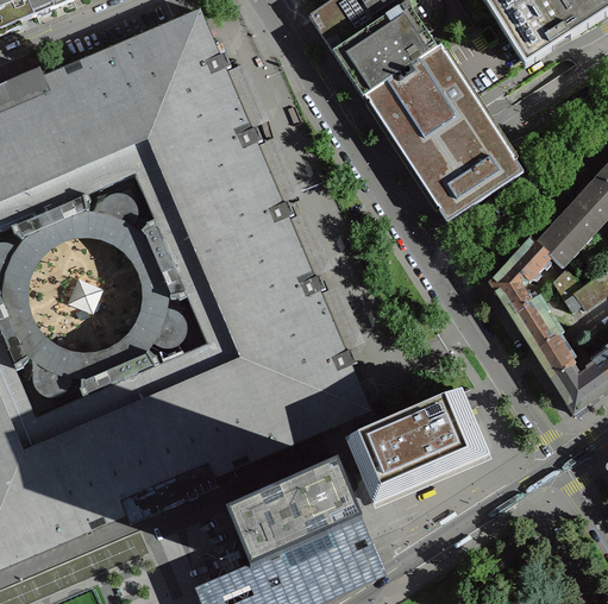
[(19,19),(33,13),(27,0),(0,0),(0,31),(20,23),(19,19)]
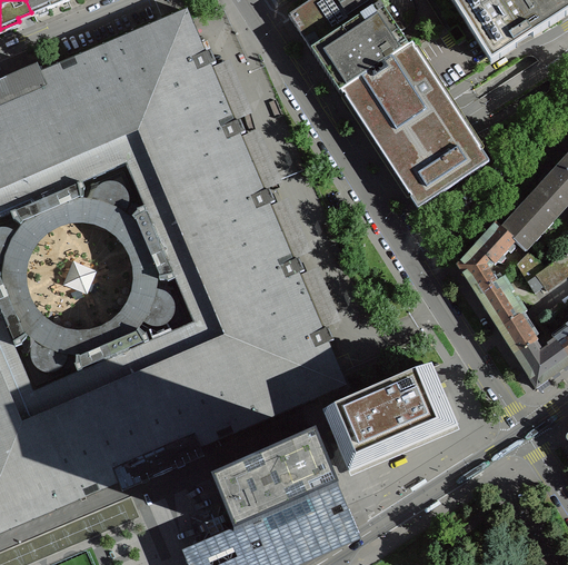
[(26,0),(31,12),(50,5),(48,0),(26,0)]
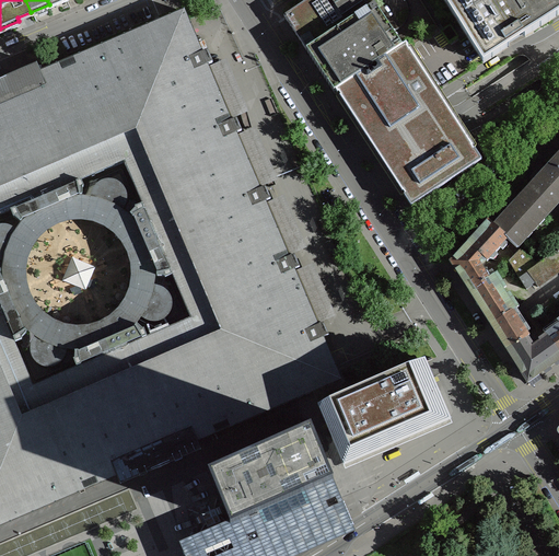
[(305,45),(333,88),(335,87),(402,43),(373,0),(300,0),(283,12),(304,44),(305,45)]
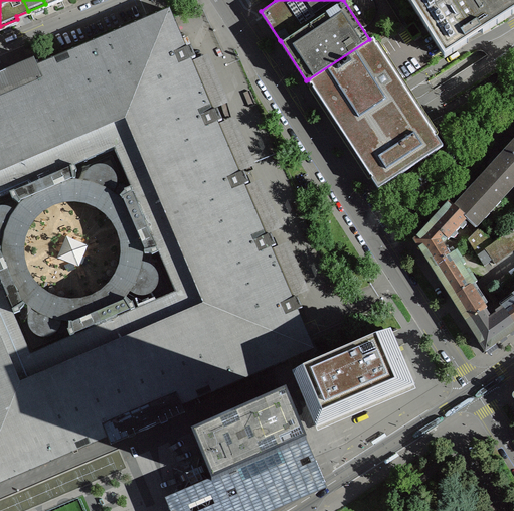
[(409,0),(444,53),(467,38),(466,36),(479,28),(480,30),(513,8),(513,0),(409,0)]
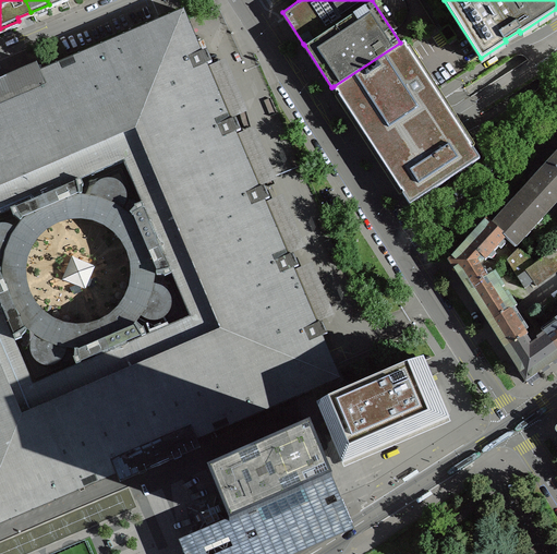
[(0,518),(116,469),(119,478),(188,447),(200,443),(195,434),(339,373),(321,332),(326,329),(322,317),(315,320),(292,264),(298,262),(292,250),(287,252),(263,196),(268,194),(264,182),(257,184),(234,129),(240,127),(234,113),(229,117),(205,61),(210,59),(206,46),(201,49),(182,7),(39,68),(36,60),(0,75),(0,518)]
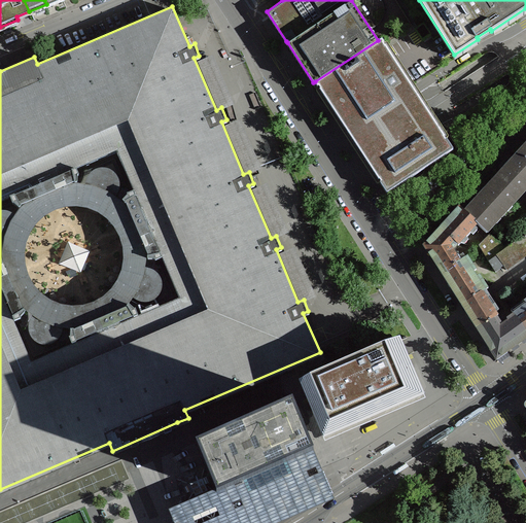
[(386,189),(452,146),(424,104),(381,37),(378,40),(315,81),(357,147),(386,189)]
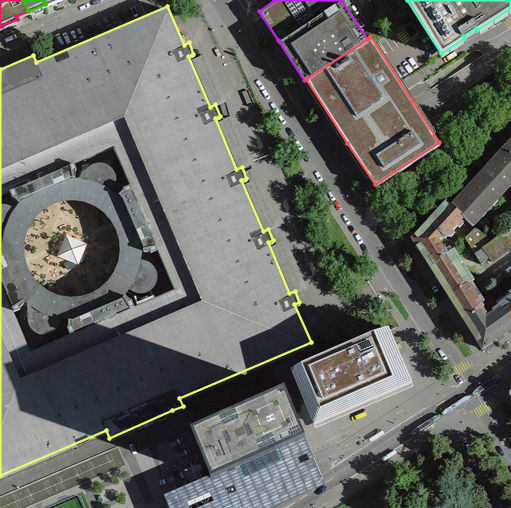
[(483,168),(504,187),(510,179),(510,140),(509,139),(483,168)]
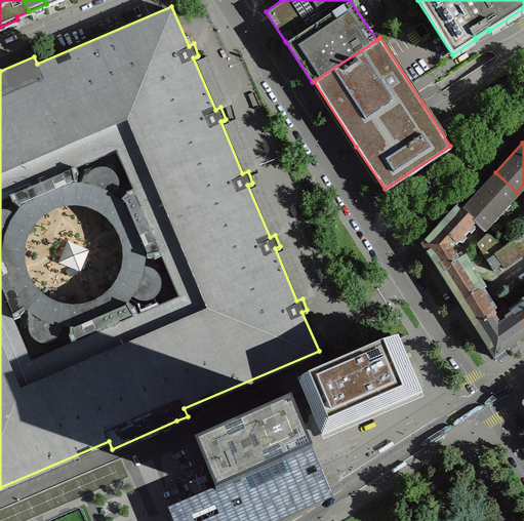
[(475,219),(484,228),(517,192),(495,172),(462,207),(475,219)]
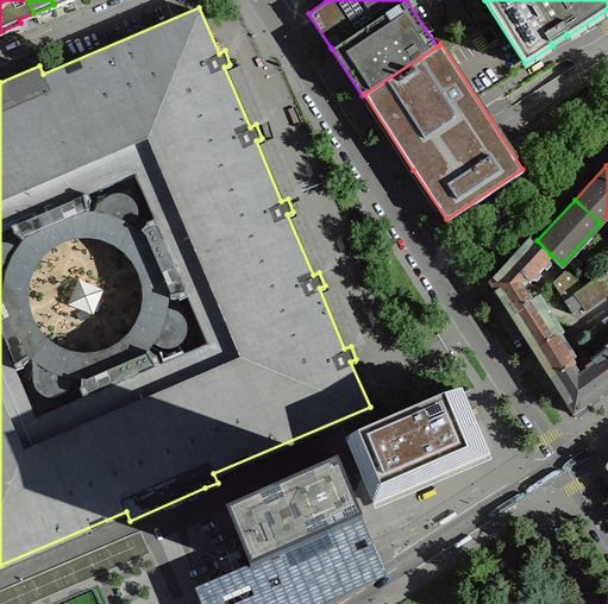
[(537,240),(530,236),(508,259),(526,275),(528,278),(537,269),(538,270),(544,264),(543,263),(551,255),(537,240)]
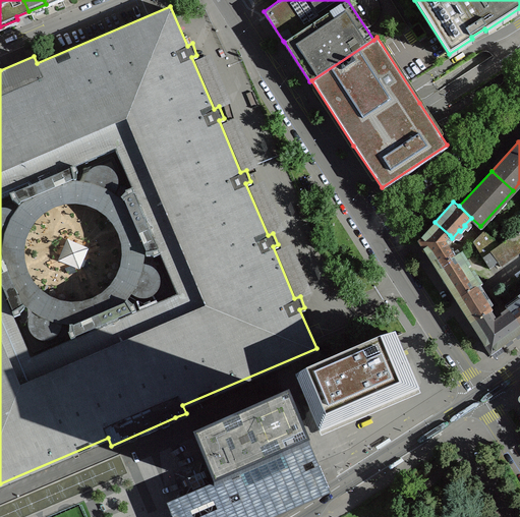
[(435,222),(418,239),(436,266),(454,254),(444,239),(450,235),(435,222)]
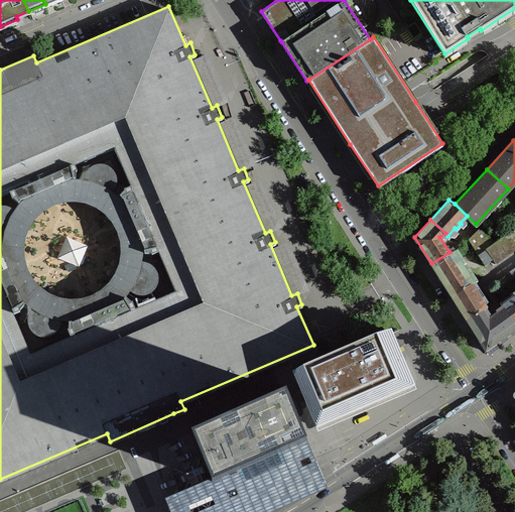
[(514,225),(494,240),(479,226),(468,236),(478,252),(485,247),(495,260),(514,245),(514,225)]
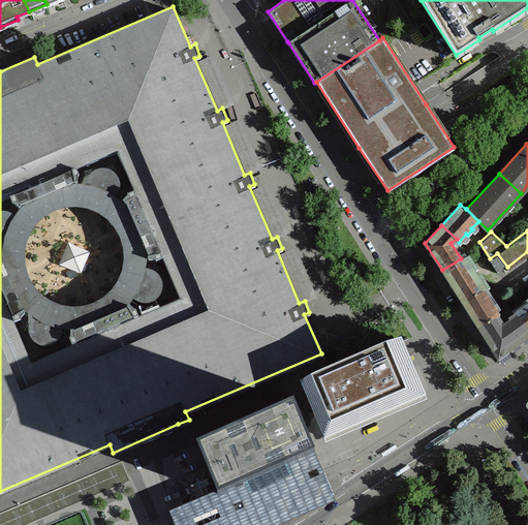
[(461,258),(442,270),(463,302),(484,288),(489,285),(483,276),(479,278),(471,265),(474,263),(468,253),(461,258)]
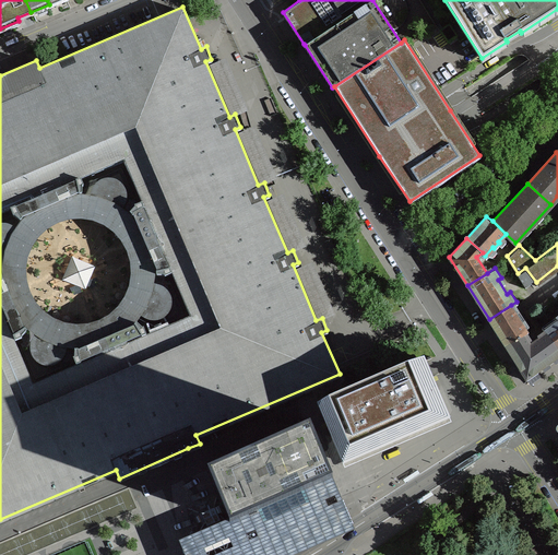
[(511,305),(489,319),(505,344),(523,332),(527,330),(521,321),(521,320),(518,314),(517,315),(511,305)]
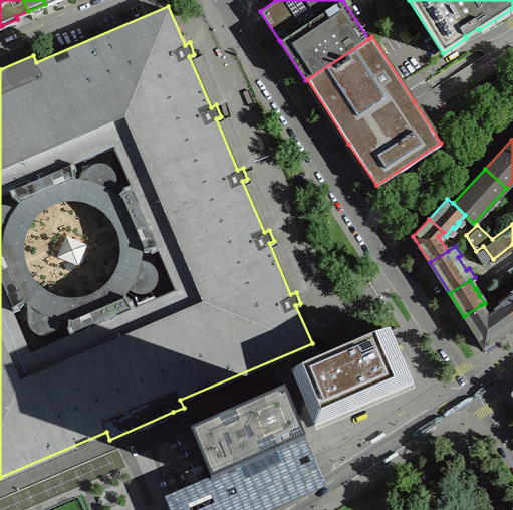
[(502,304),(512,319),(512,287),(510,289),(512,292),(508,295),(506,292),(498,298),(502,304)]
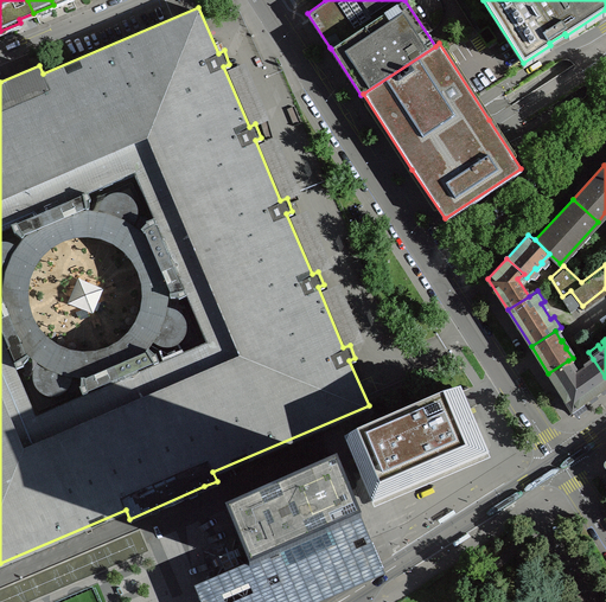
[(568,360),(548,373),(571,409),(576,404),(605,383),(605,377),(593,359),(585,365),(584,364),(575,371),(568,360)]
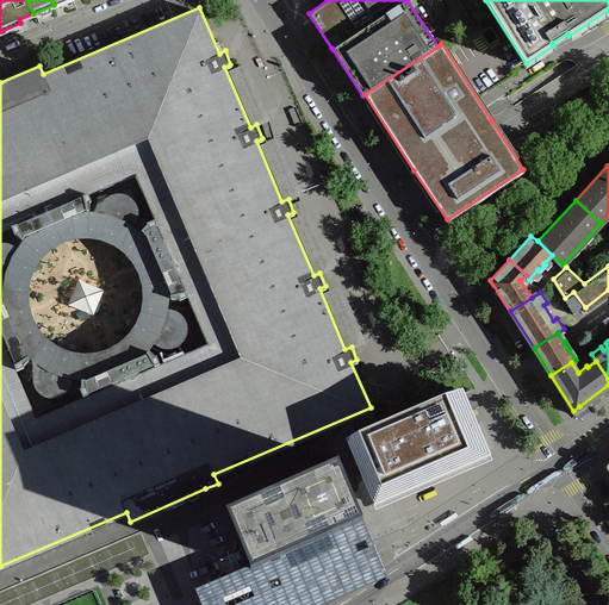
[(490,451),(461,385),(345,435),(373,501),(432,476),(490,451)]
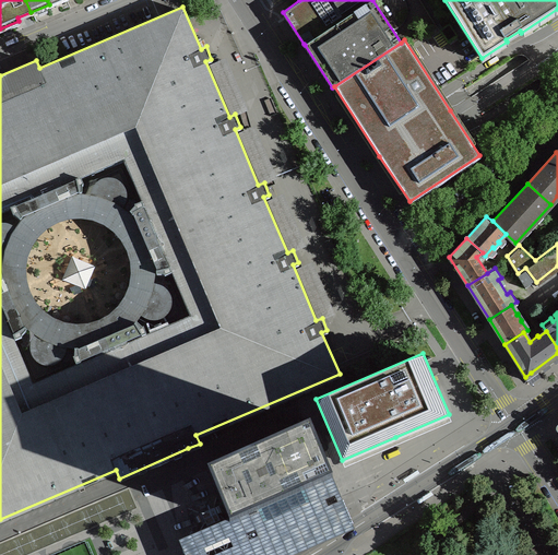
[(223,529),(333,481),(309,426),(199,474),(220,521),(223,529)]
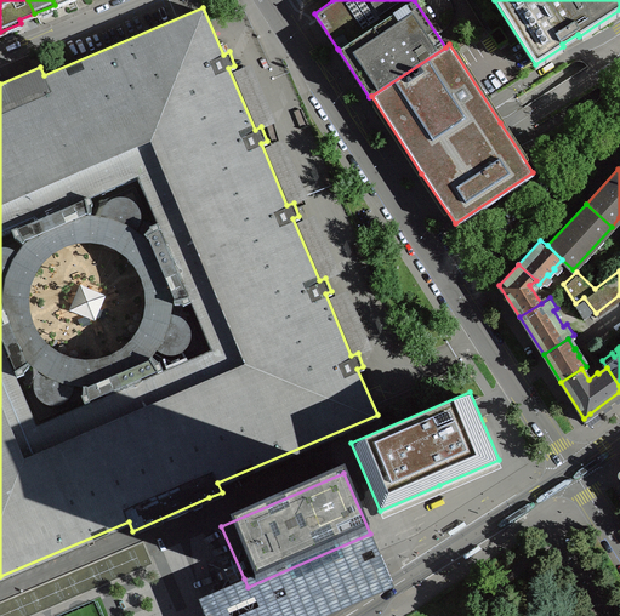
[(248,587),(244,579),(199,599),(206,615),(307,615),(390,580),(370,534),(248,587)]
